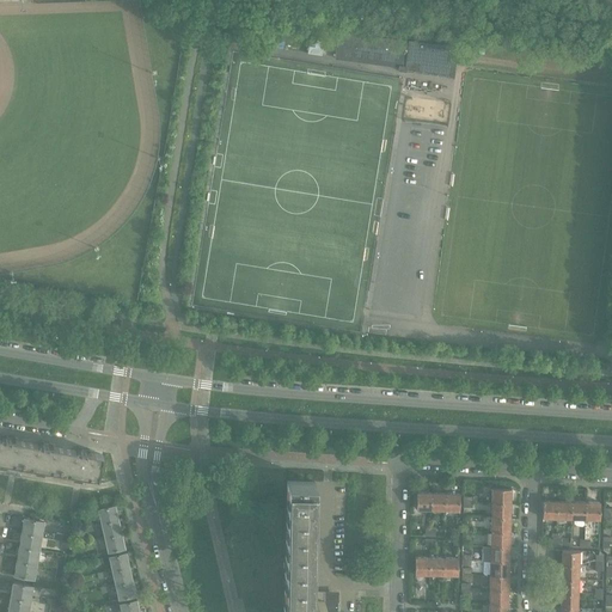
[(410,43),(340,34),(336,59),(381,65),(383,63),(398,66),(398,71),(407,72),(407,69),(453,77),(454,67),(458,48),(410,41),(410,43)]
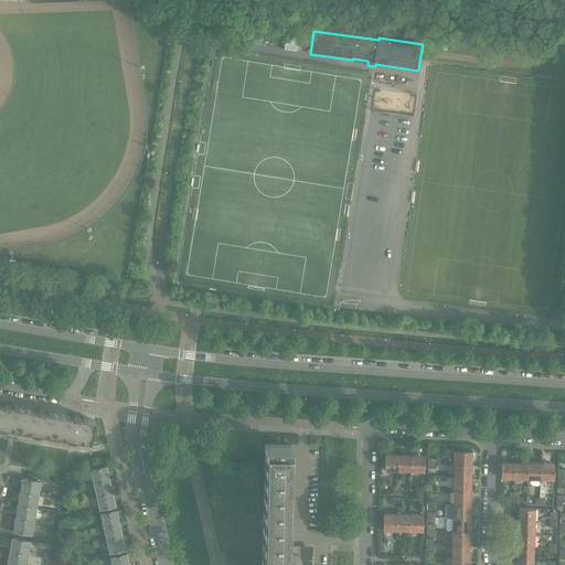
[(286,36),(284,50),(297,51),(299,39),(286,36)]
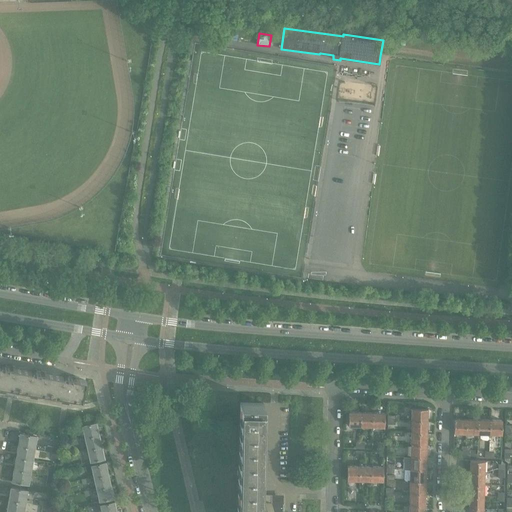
[(23,370),(0,366),(0,386),(19,390),(23,370)]
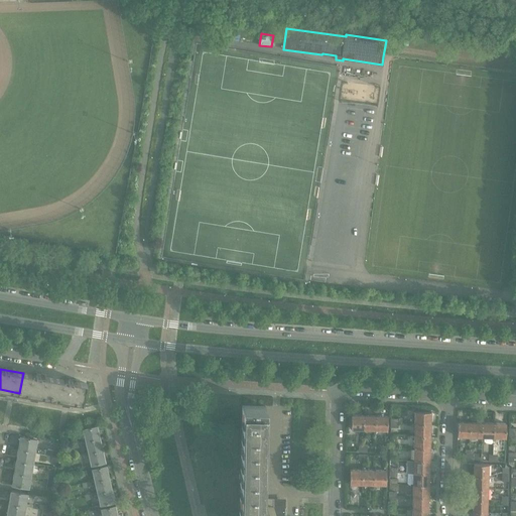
[(54,378),(41,376),(23,373),(19,393),(51,398),(54,378)]
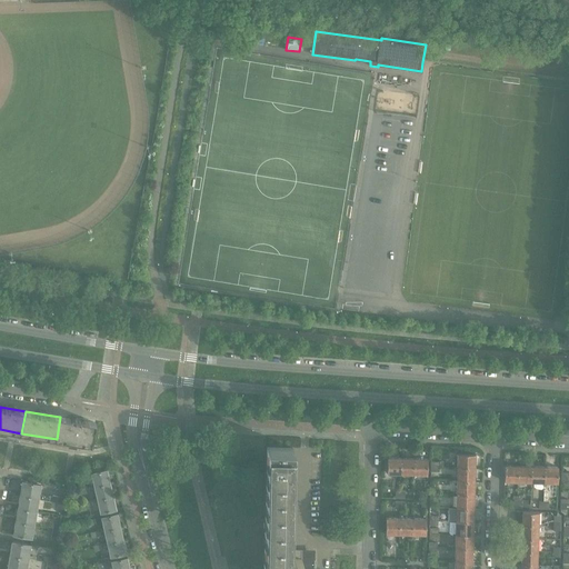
[(96,423),(60,417),(57,439),(91,446),(96,423)]
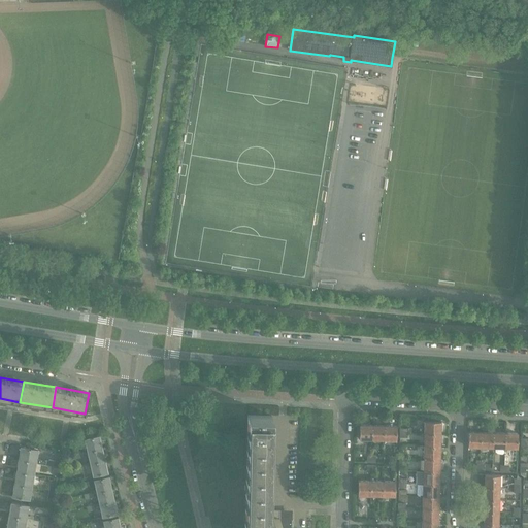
[(248,415),(248,424),(244,527),(287,527),(287,515),(270,515),(271,416),(248,415)]
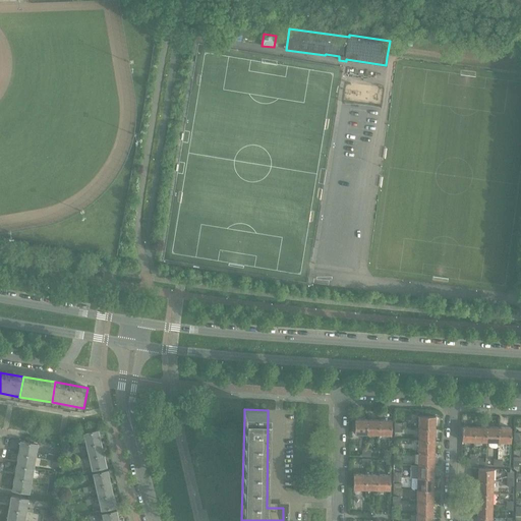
[(419,415),(418,428),(435,428),(436,416),(419,415)]
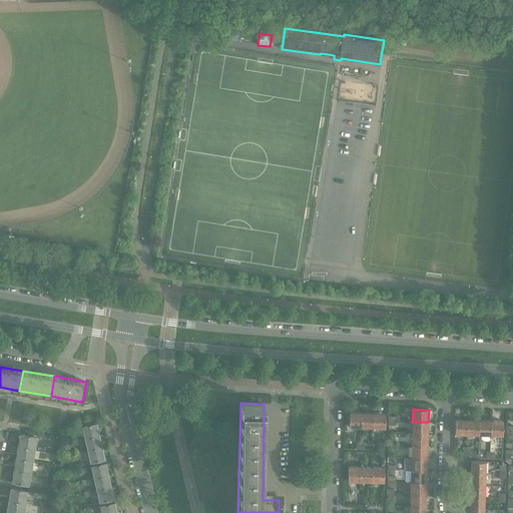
[(349,427),(362,427),(362,413),(350,413),(349,427)]
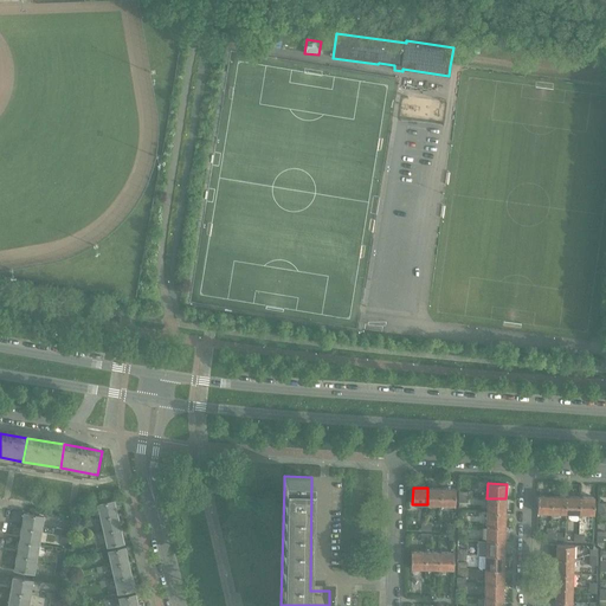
[(442,488),(427,488),(427,504),(442,505),(442,488)]
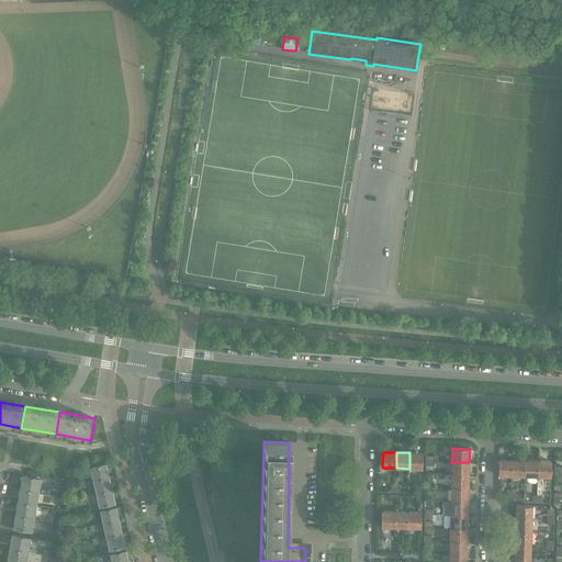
[(423,453),(409,452),(409,469),(422,469),(423,453)]
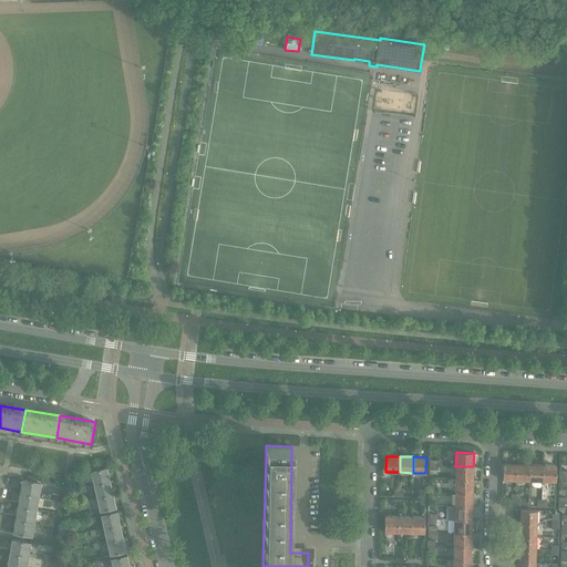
[(517,464),(503,464),(503,480),(516,480),(517,464)]
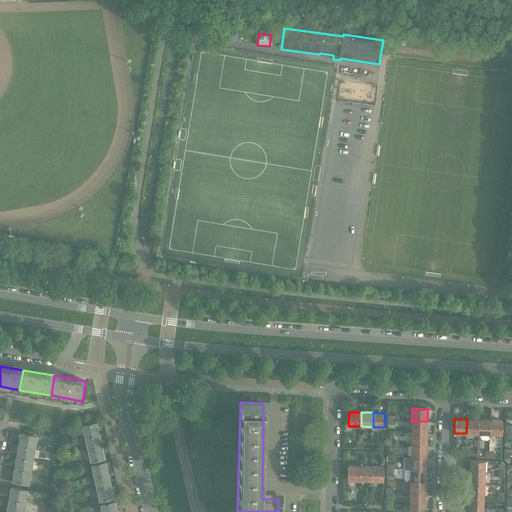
[(478,420),(467,419),(466,433),(478,434),(478,420)]
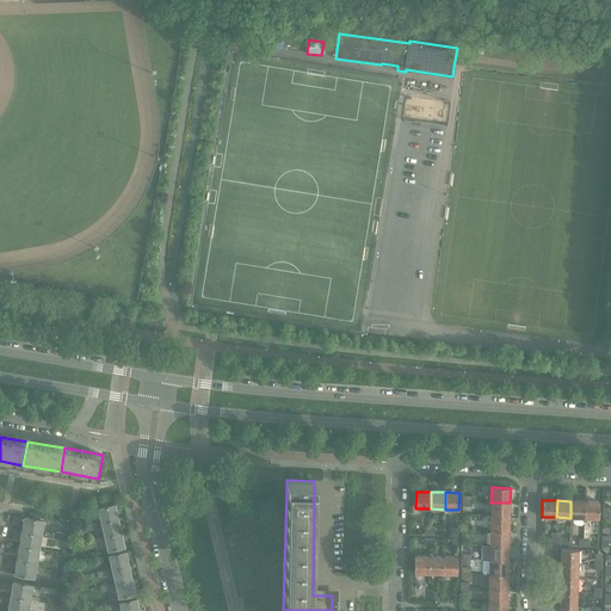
[(585,501),(571,501),(571,518),(585,518),(585,501)]
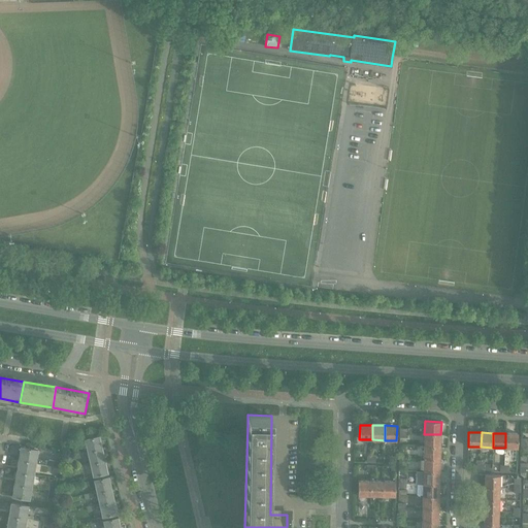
[(518,433),(505,433),(505,448),(518,448),(518,433)]
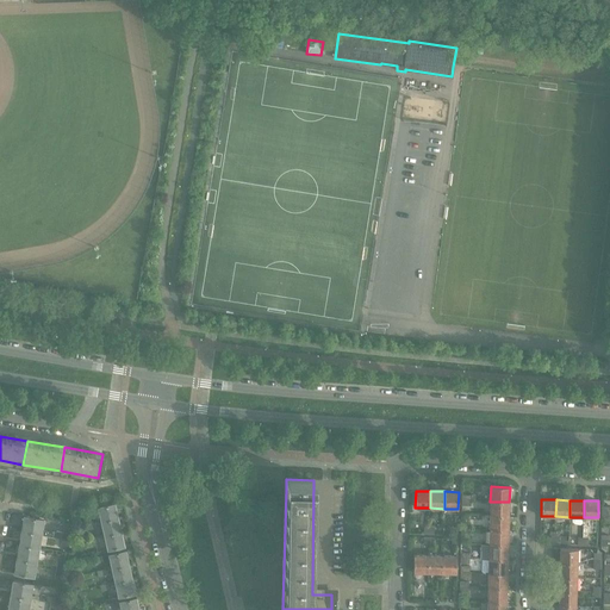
[(509,502),(490,502),(490,516),(509,517),(509,502)]
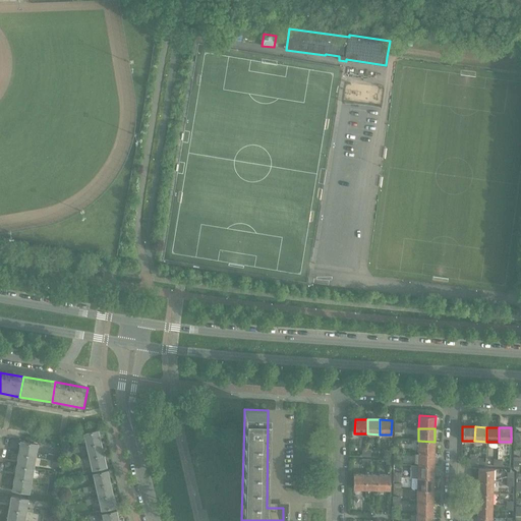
[(83,433),(87,446),(101,442),(98,429),(83,433)]
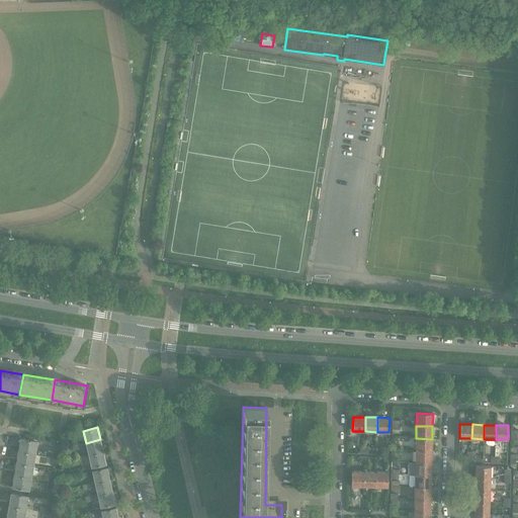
[(20,438),(18,450),(35,453),(37,441),(20,438)]
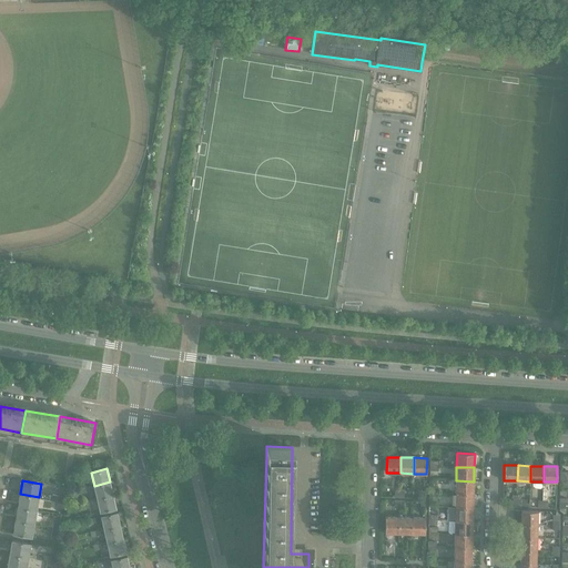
[(474,482),(456,480),(456,494),(474,495),(474,482)]
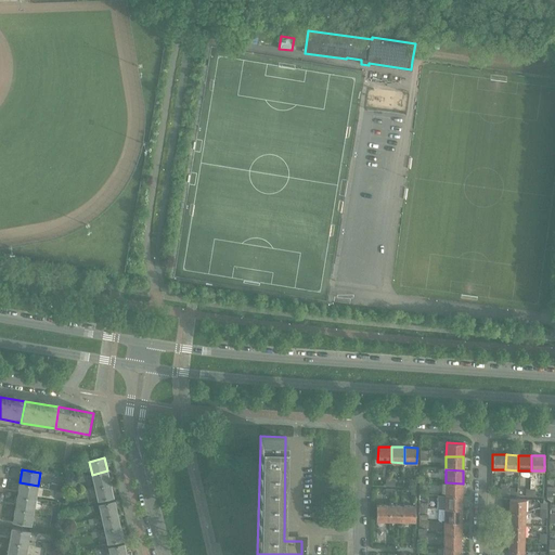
[(111,483),(107,470),(92,475),(95,487),(111,483)]
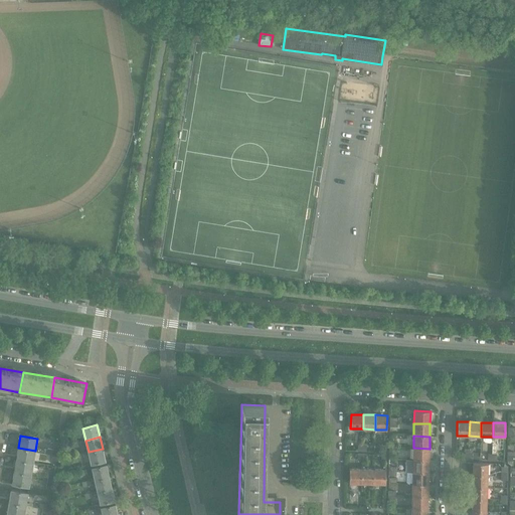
[(35,451),(18,448),(16,460),(33,463),(35,451)]
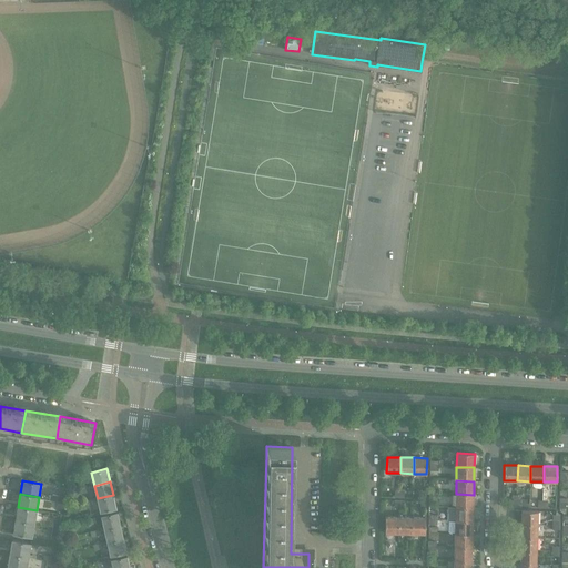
[(474,495),(456,494),(456,507),(473,508),(474,495)]
